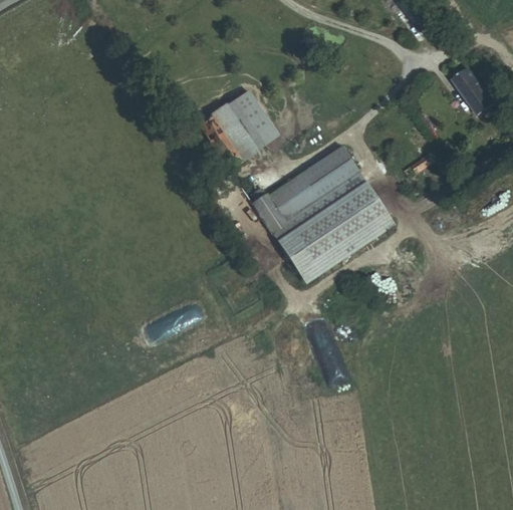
[(394,0),(416,31),(430,21),(414,0),(394,0)]
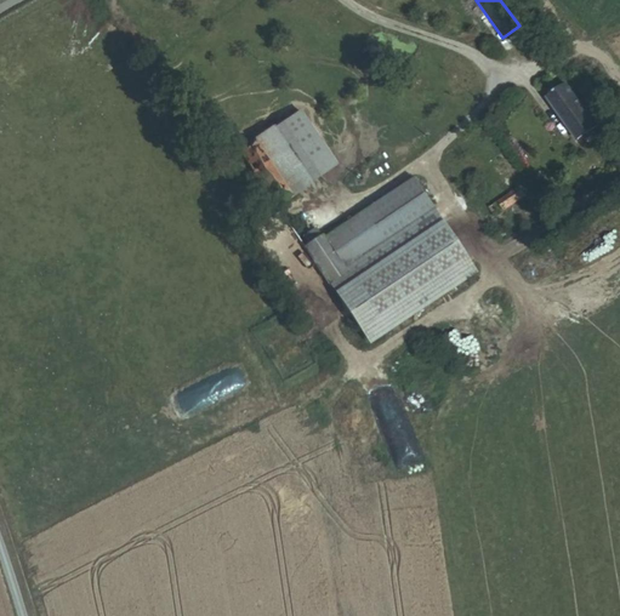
[(596,132),(601,129),(572,85),(550,101),(580,143),(586,140),(591,147),(601,140),(596,132)]
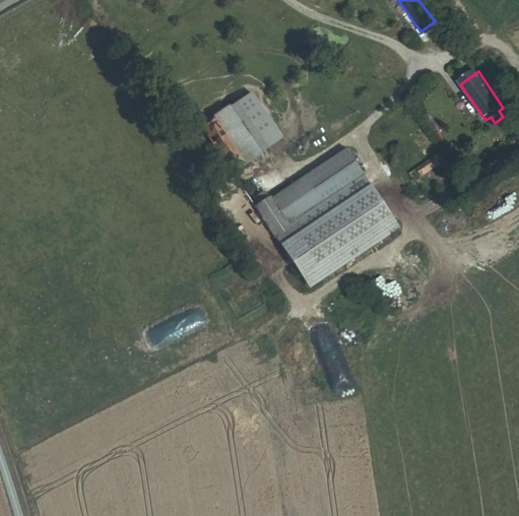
[(247,164),(284,136),(253,90),(214,116),(247,164)]
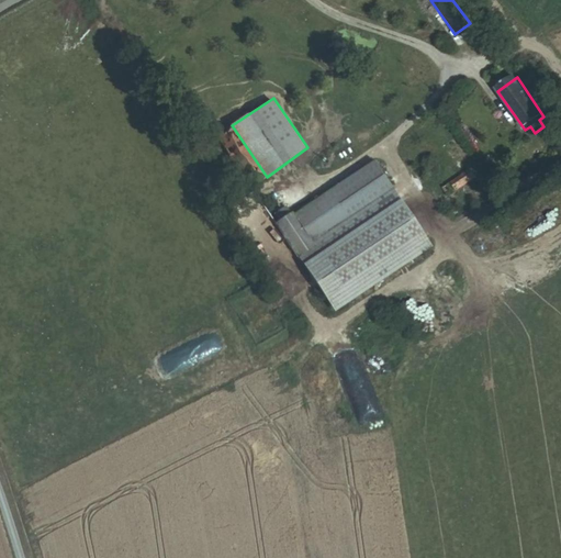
[(250,188),(267,177),(232,125),(215,136),(225,151),(237,169),(250,188)]
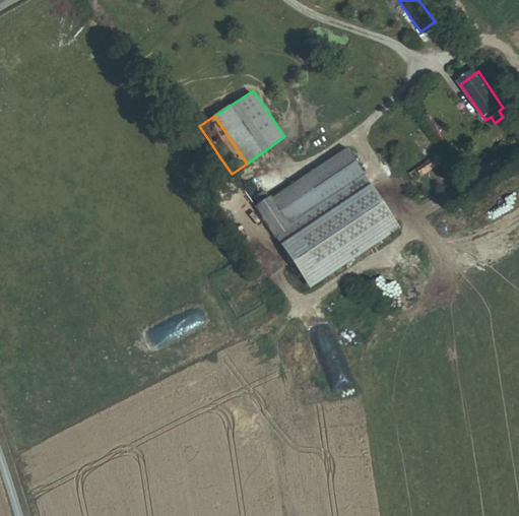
[(349,148),(271,195),(295,233),(280,243),(310,288),(400,227),(349,148)]
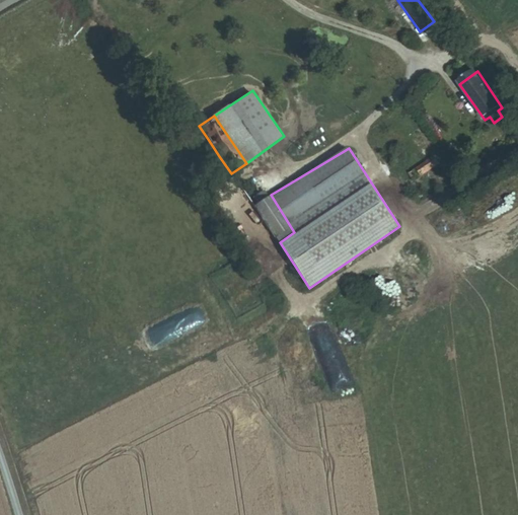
[(423,172),(441,161),(435,153),(418,165),(423,172)]
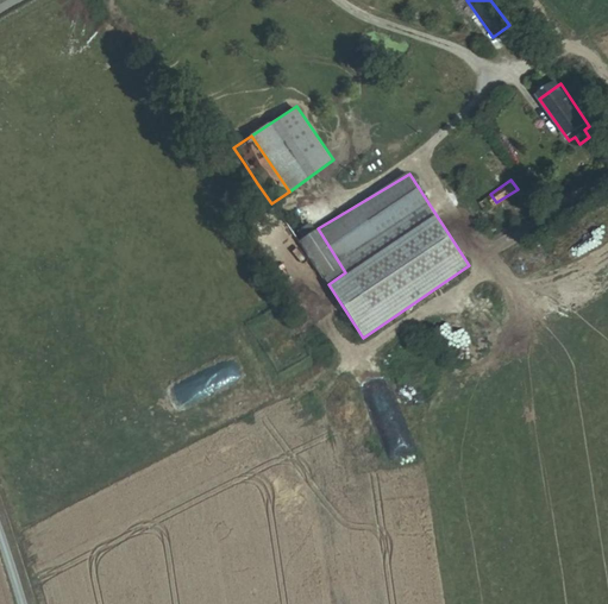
[(328,284),(345,272),(318,228),(300,239),(328,284)]
